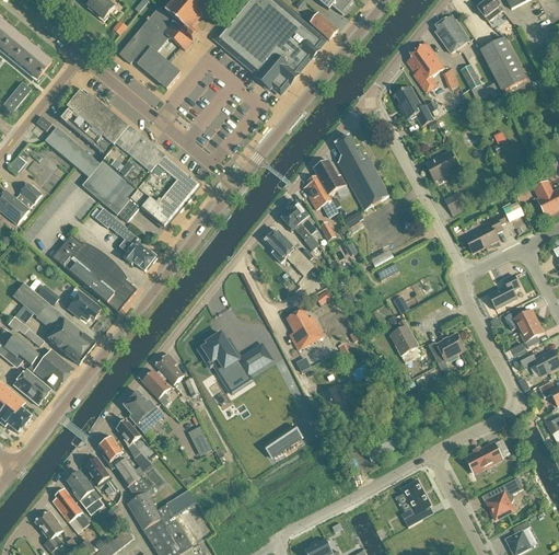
[(99,12),(97,12),(97,13),(104,20),(108,14),(107,13),(114,4),(108,0),(91,0),(88,4),(99,12)]
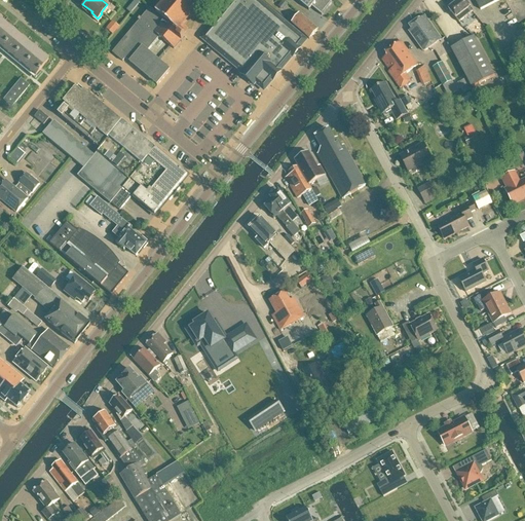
[(183,21),(190,11),(199,0),(163,0),(155,10),(150,5),(112,49),(122,59),(124,56),(156,82),(170,67),(147,47),(159,33),(174,45),(184,33),(183,31),(187,25),(183,21)]
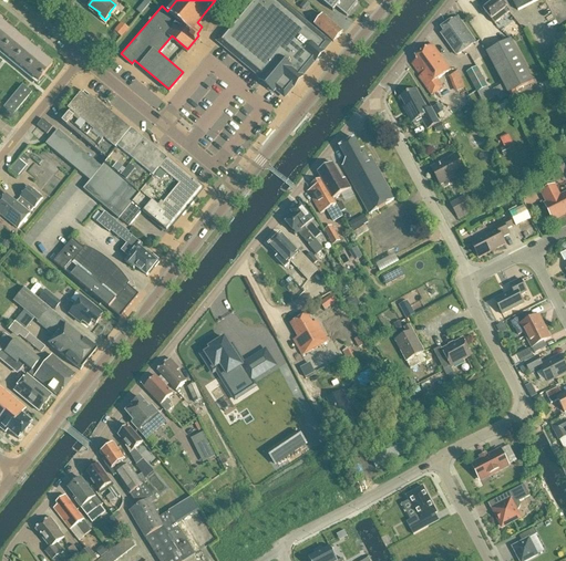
[(144,0),(140,6),(143,9),(151,0),(144,0)]
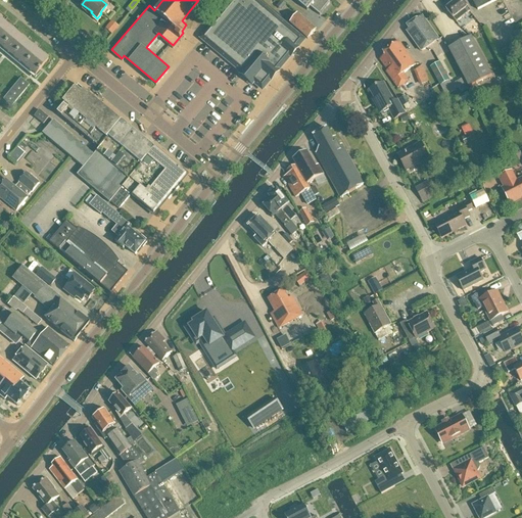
[(254,76),(264,84),(270,77),(271,78),(278,67),(289,53),(290,54),(297,45),(297,44),(302,37),(258,0),(230,0),(203,33),(243,66),(244,65),(255,75),(254,76)]
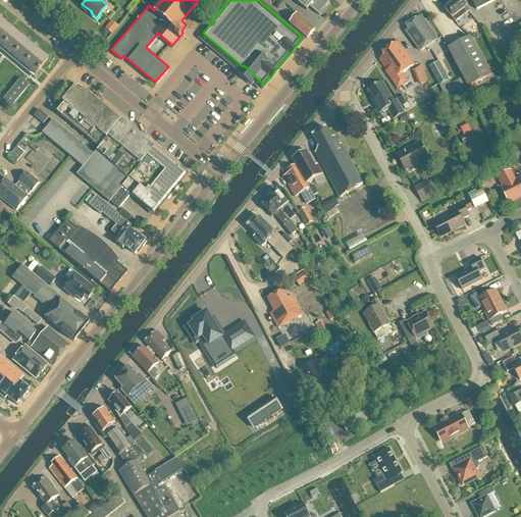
[(297,0),(306,7),(309,4),(318,11),(328,0),(297,0)]
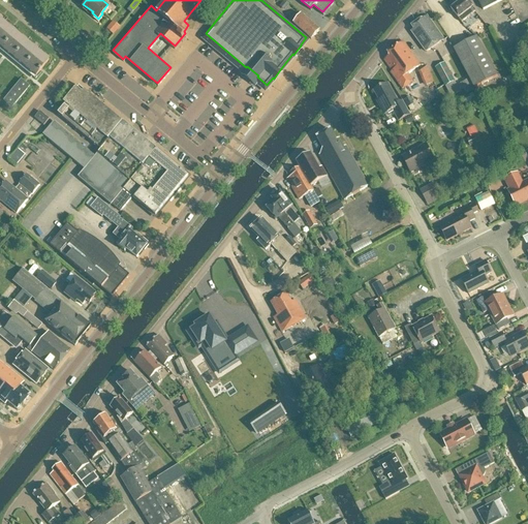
[(449,6),(455,11),(460,19),(475,8),(468,0),(458,0),(449,6)]
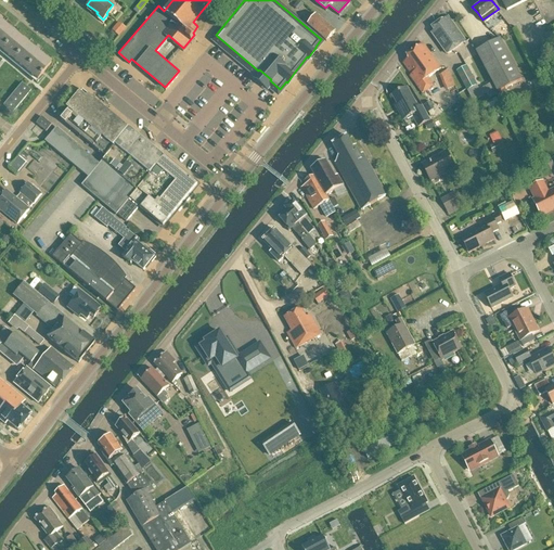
[(334,28),(316,12),(307,22),(326,38),(334,28)]
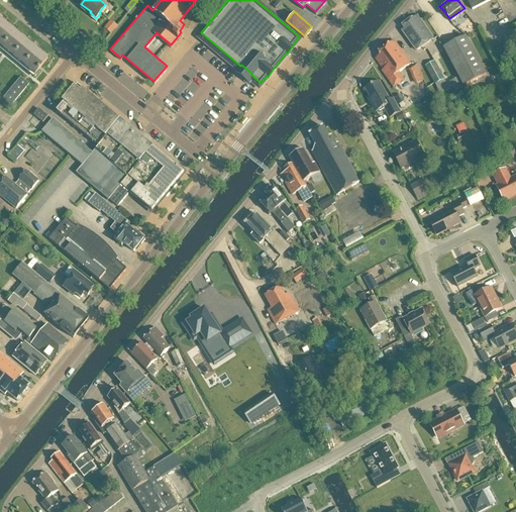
[(416,47),(433,35),(416,11),(401,22),(403,25),(401,27),(416,47)]
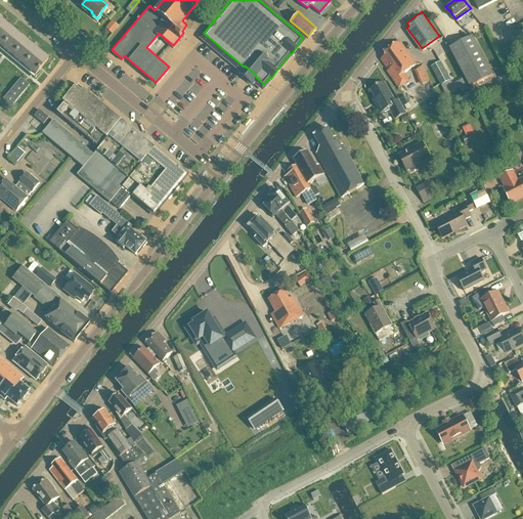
[(0,45),(34,73),(47,56),(0,17),(0,45)]
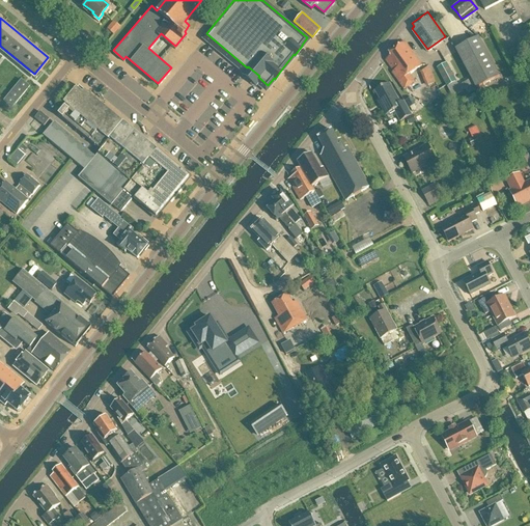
[(117,26),(111,21),(107,26),(113,31),(117,26)]
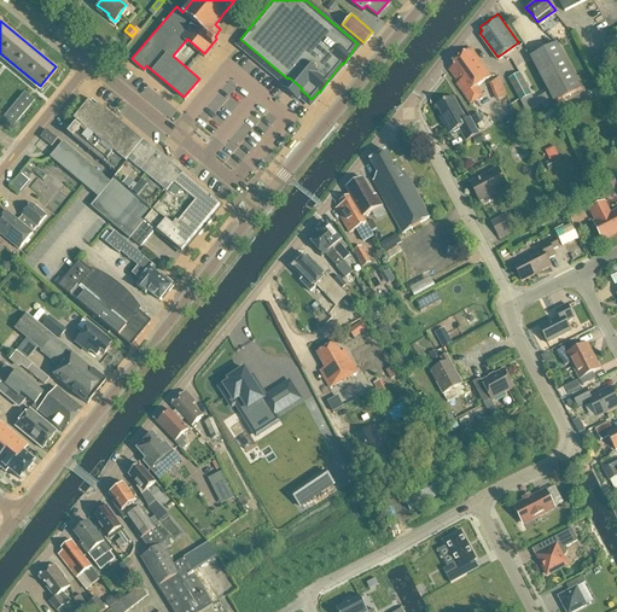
[(553,99),(580,86),(556,40),(529,53),(553,99)]
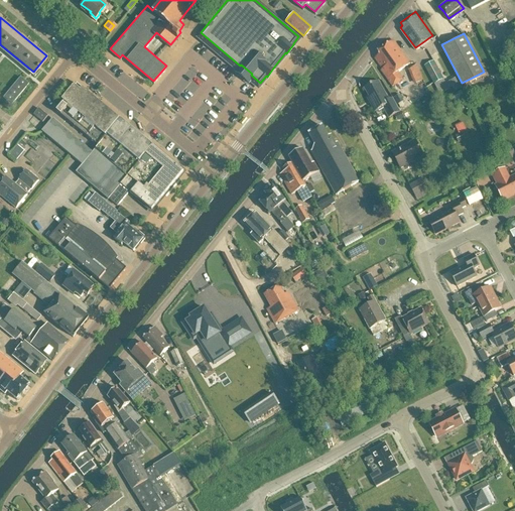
[(408,60),(392,37),(378,48),(380,51),(374,55),(382,67),(380,68),(387,77),(408,60)]
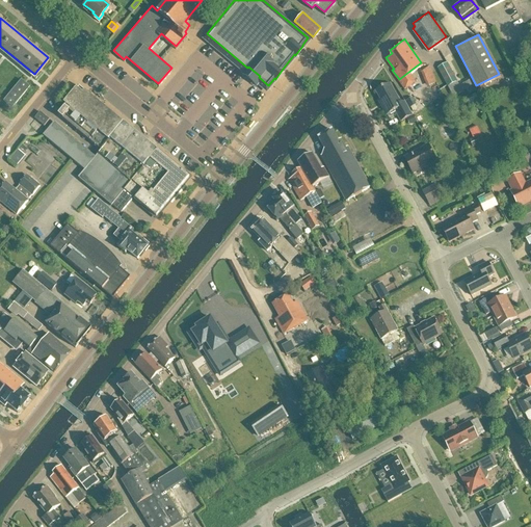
[(447,59),(437,64),(448,83),(457,78),(447,59)]
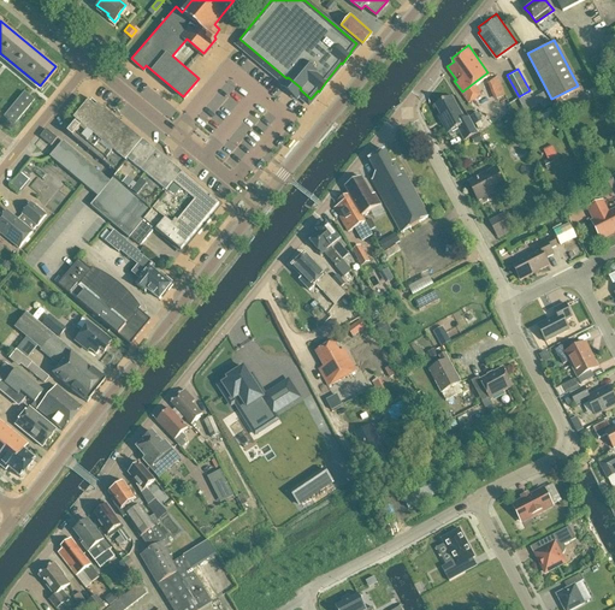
[(501,72),(490,77),(497,94),(508,89),(501,72)]
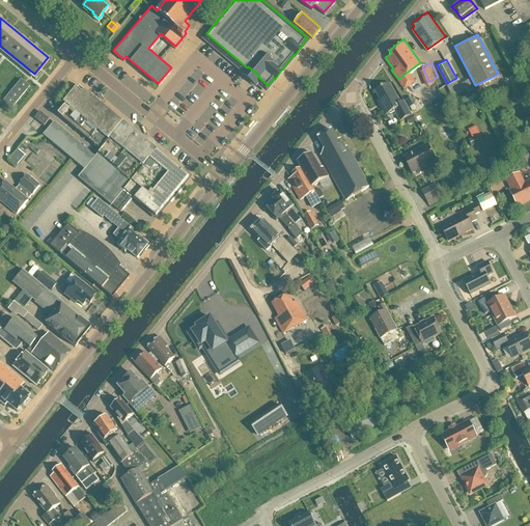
[(468,90),(475,85),(470,76),(458,82),(462,87),(465,86),(468,90)]
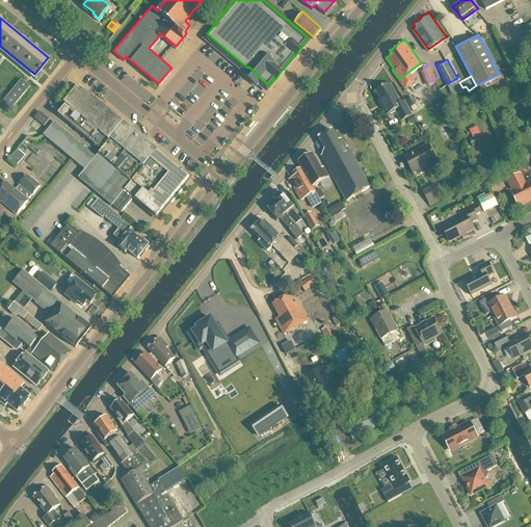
[(10,106),(28,84),(19,77),(1,99),(10,106)]
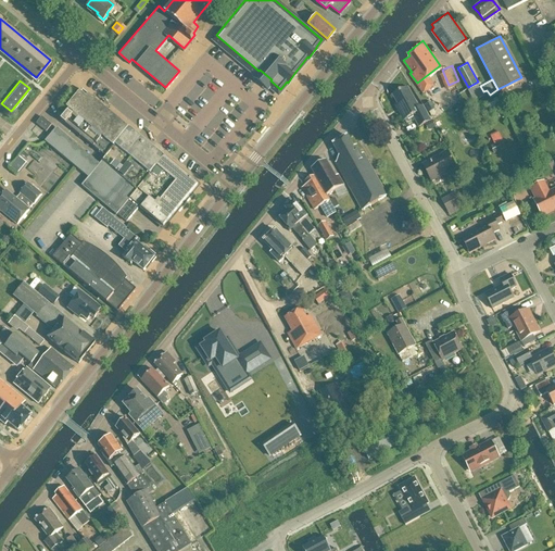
[(483,91),(480,86),(478,82),(468,87),(475,97),(483,91)]
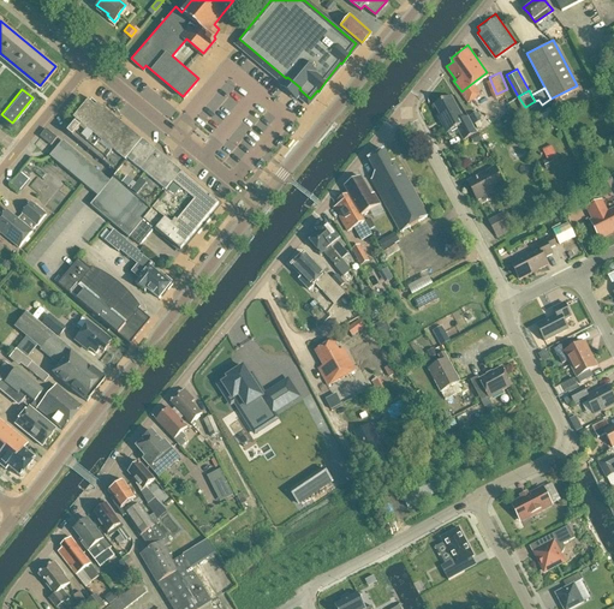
[(463,137),(476,130),(466,114),(463,117),(451,93),(434,102),(442,119),(441,120),(446,130),(455,124),(463,137)]
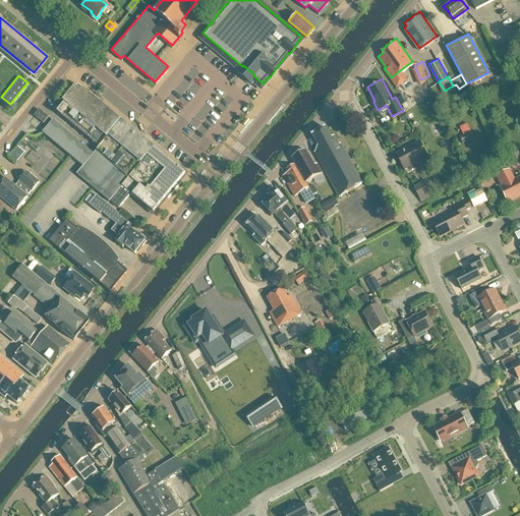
[(63,103),(57,110),(98,145),(120,117),(76,81),(63,99),(65,101),(63,103)]
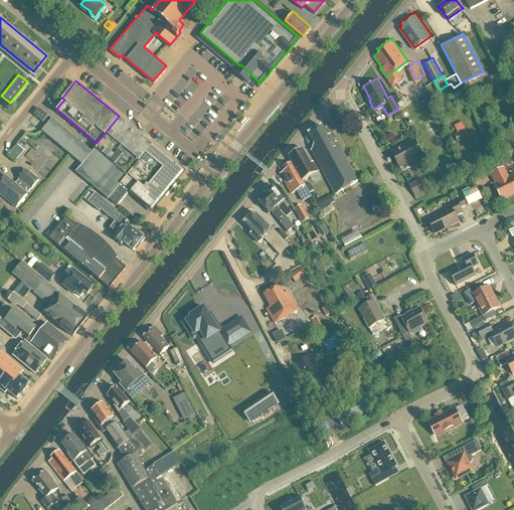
[(401,99),(398,92),(393,95),(396,102),(401,99)]
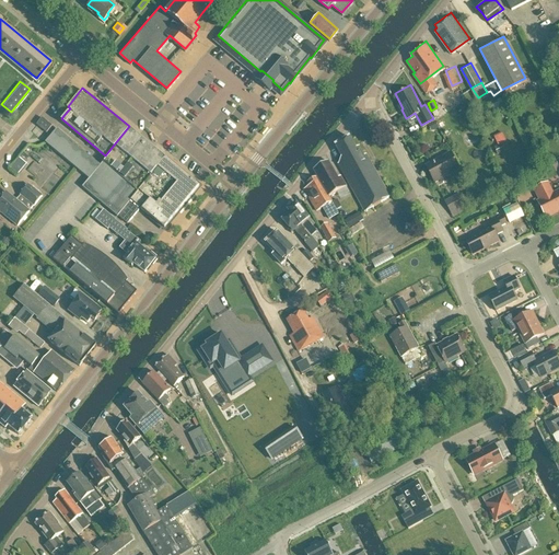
[(51,123),(42,115),(42,114),(36,122),(46,129),(51,123)]
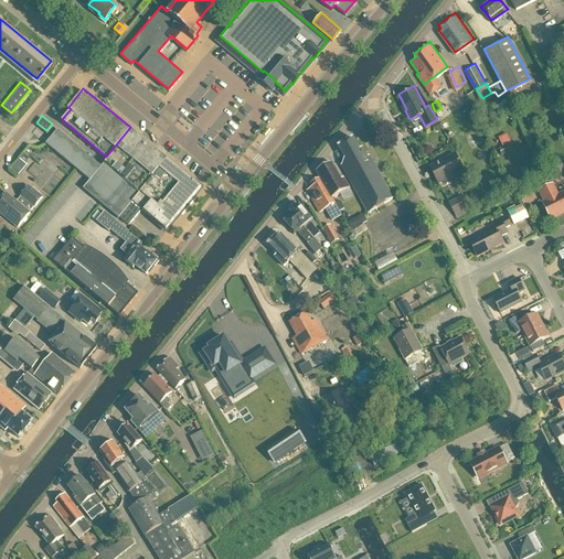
[(56,127),(45,141),(89,178),(82,185),(117,215),(131,199),(138,191),(103,160),(100,163),(56,127)]
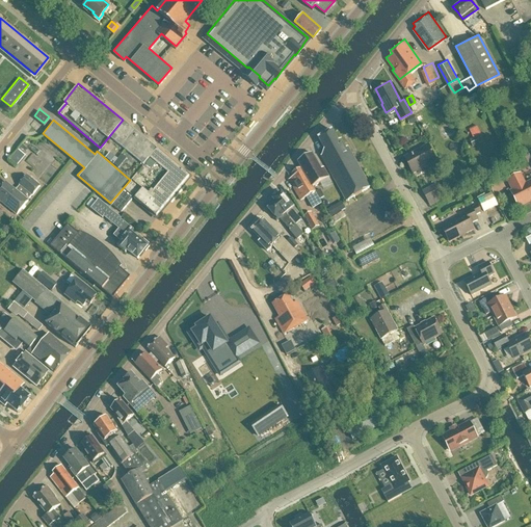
[(100,148),(97,151),(130,180),(150,156),(156,148),(123,120),(100,148)]
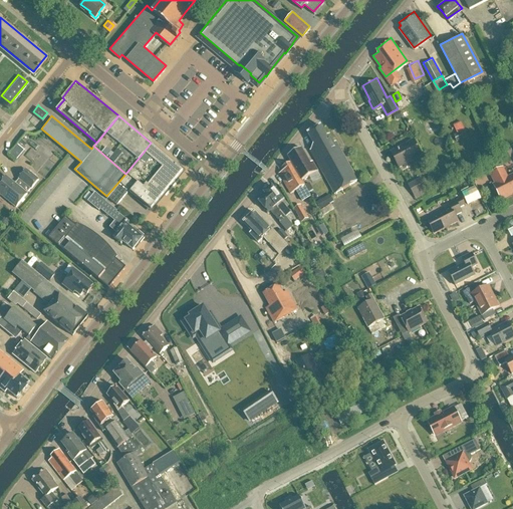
[(456,120),(459,129),(467,125),(464,117),(456,120)]
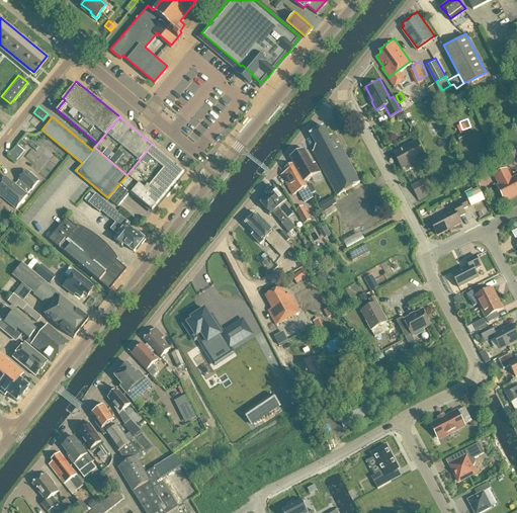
[(337,193),(360,179),(338,140),(336,141),(332,133),(329,134),(323,123),(310,132),(315,143),(312,149),(337,193)]
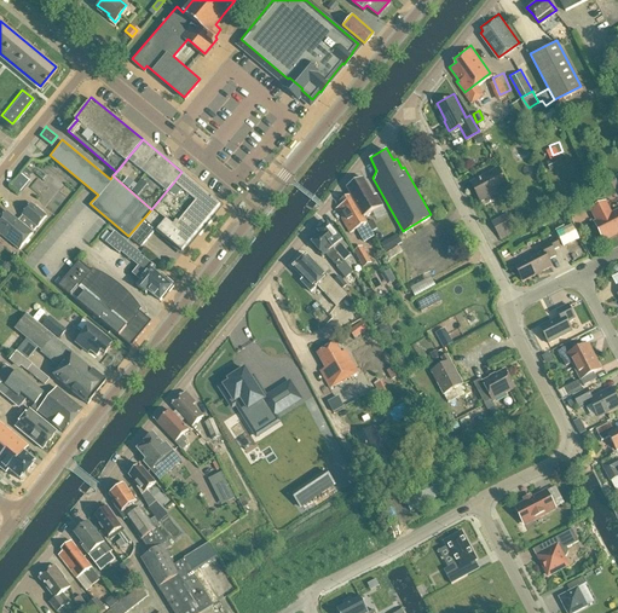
[(480,198),(507,184),(497,165),(469,179),(480,198)]
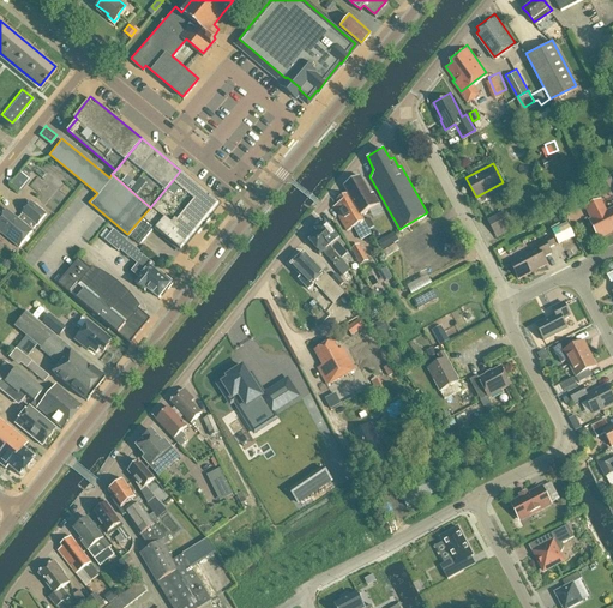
[(150,208),(143,216),(155,227),(180,247),(217,202),(180,170),(173,180),(150,208)]
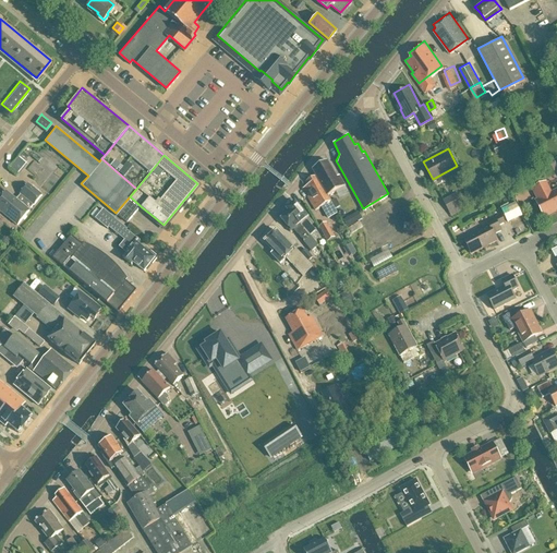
[(12,165),(19,171),(26,161),(20,156),(12,165)]
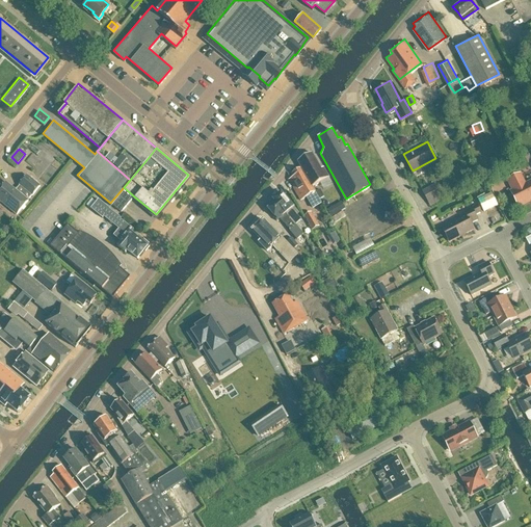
[(312,183),(328,174),(322,164),(320,165),(311,150),(297,158),(312,183)]
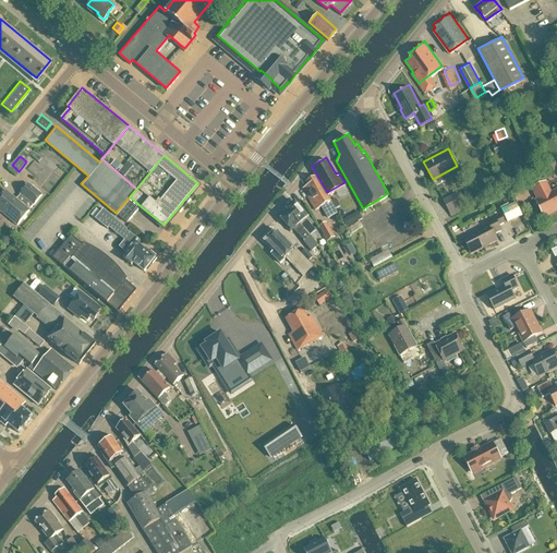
[(336,209),(329,199),(315,173),(305,179),(307,182),(302,185),(315,207),(321,204),(327,215),(336,209)]
